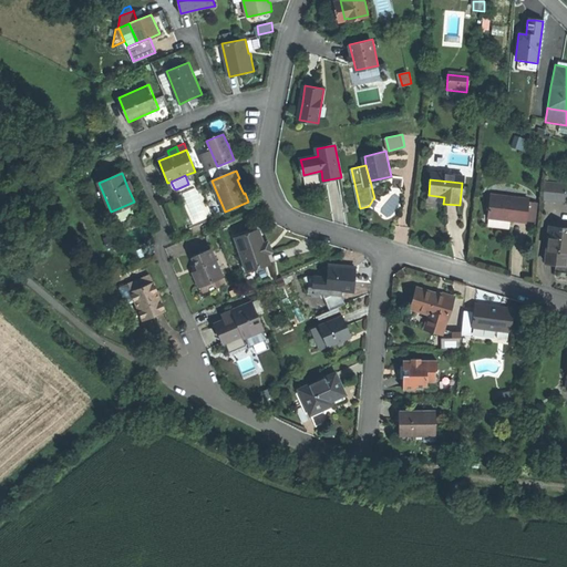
[(544,198),(566,202),(566,182),(547,179),(544,198)]
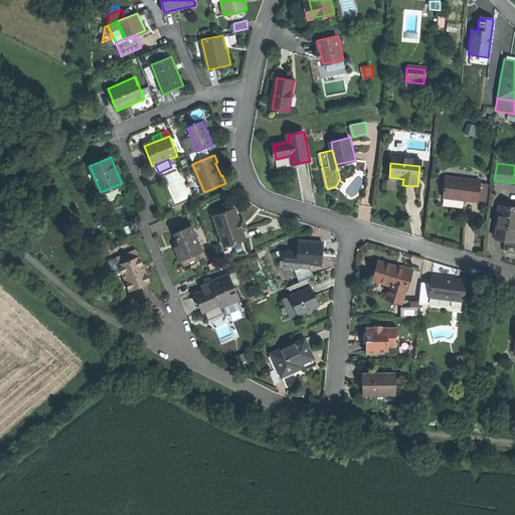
[(177,171),(167,176),(176,200),(188,195),(177,171)]
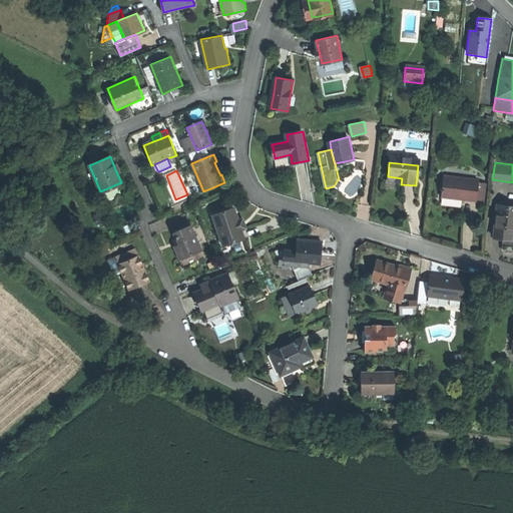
[(477,181),(442,177),(440,197),(458,199),(475,201),(476,200),(477,183),(477,181)]
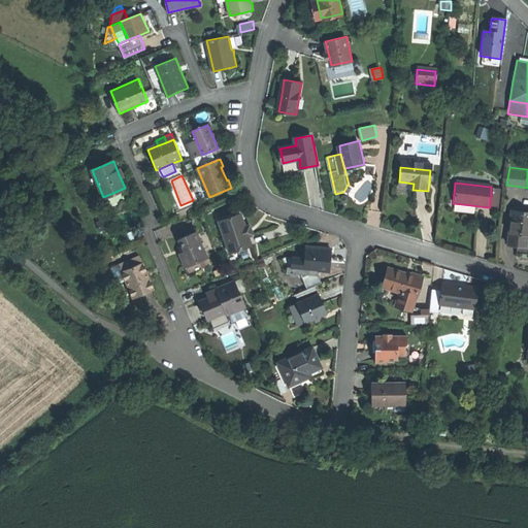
[(498,189),(491,189),(490,206),(496,206),(498,189)]
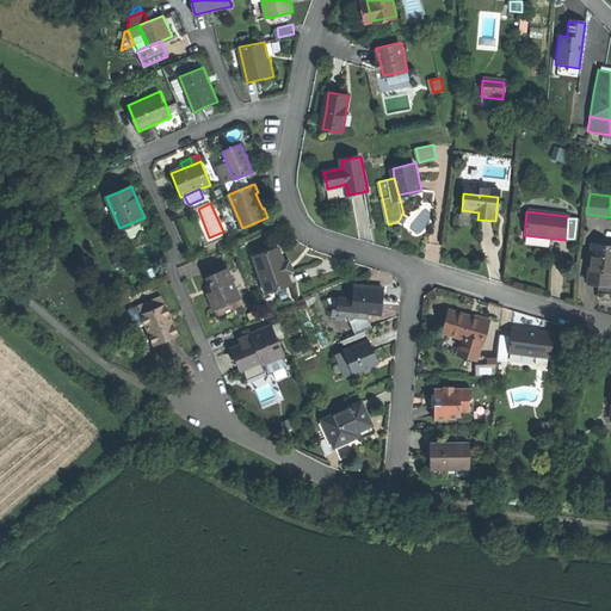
[(610,221),(582,218),(580,236),(610,240),(610,221)]
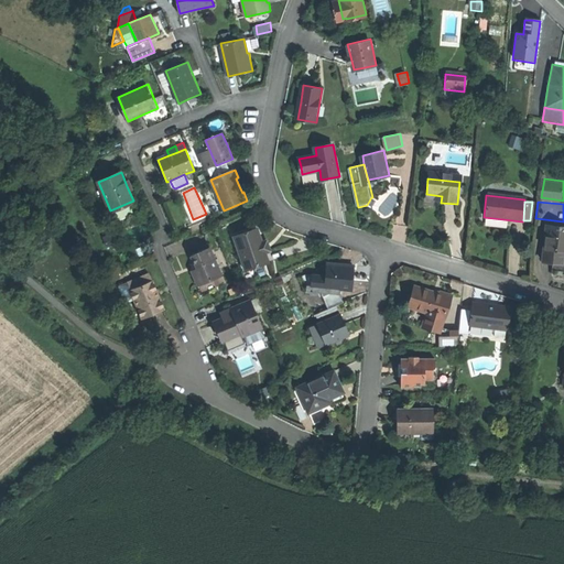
[(258,227),(235,235),(247,269),(270,261),(267,251),(263,240),(258,227)]
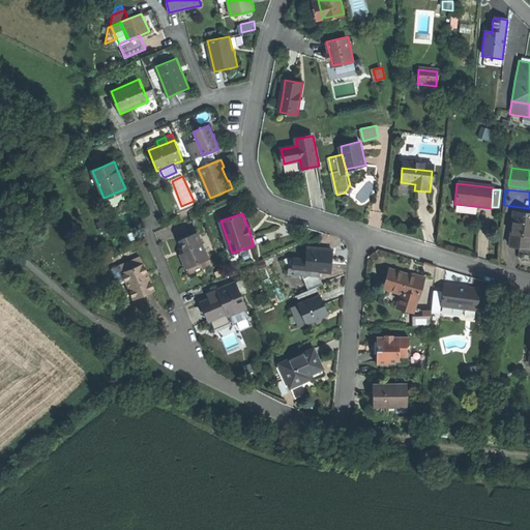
[(529,214),(512,213),(509,246),(519,246),(528,247),(529,238),(529,237),(529,214)]
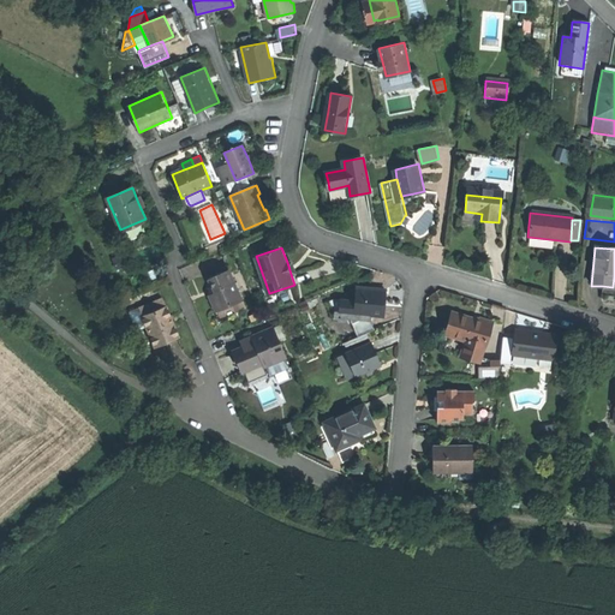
[(230,270),(210,279),(218,293),(210,296),(214,304),(216,311),(243,300),(230,270)]
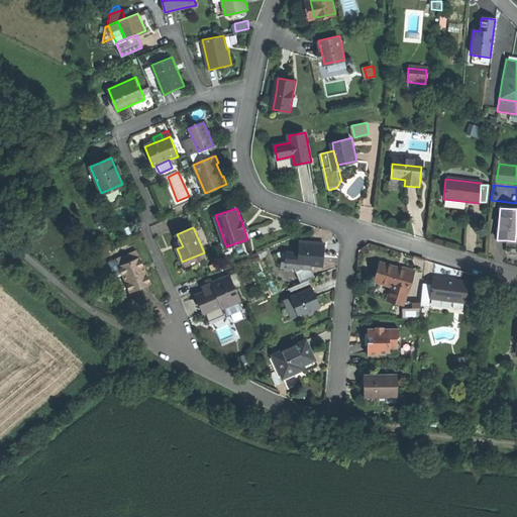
[(326,244),(302,242),(301,252),(300,263),(314,264),(324,265),(325,254),(326,244)]
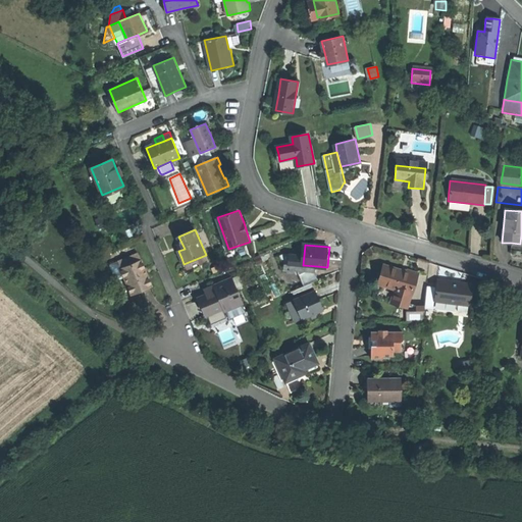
[(139,252),(118,261),(119,261),(125,275),(133,294),(153,284),(146,268),(139,252)]
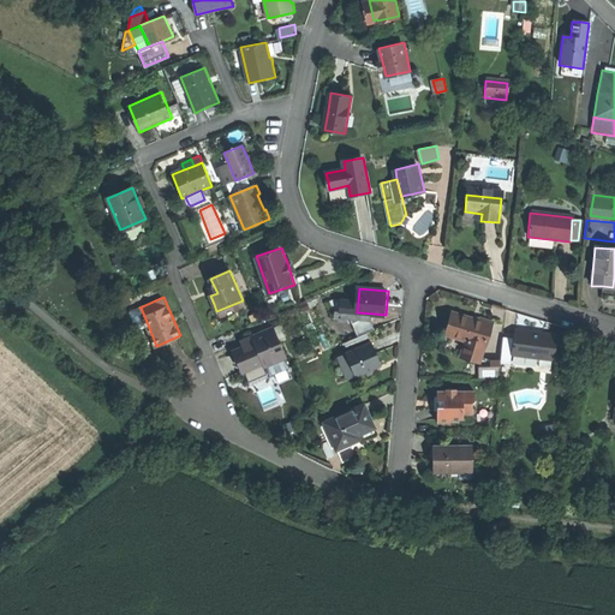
[(335,299),(332,300),(340,317),(353,318),(360,336),(377,329),(374,321),(374,314),(357,312),(358,300),(335,299)]
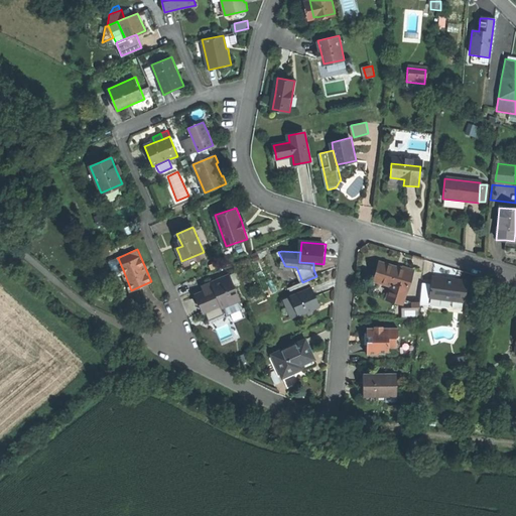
[(118,258),(110,262),(116,275),(124,272),(118,258)]
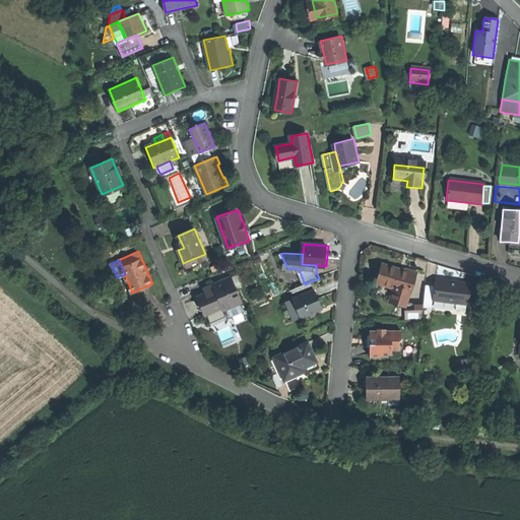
[(402,269),(386,264),(384,273),(381,281),(398,286),(394,299),(408,303),(408,302),(411,291),(412,291),(418,271),(409,269),(408,271),(402,269)]
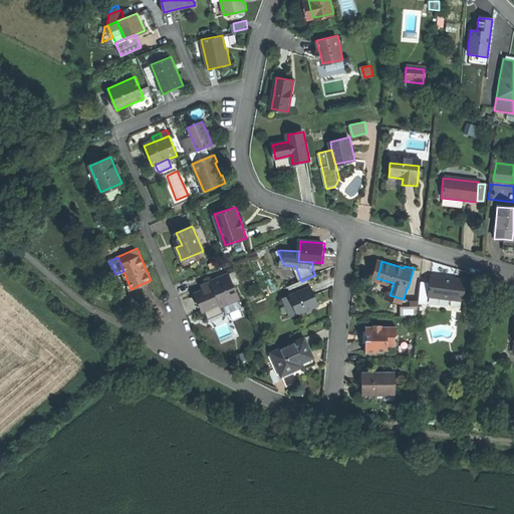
[(204,290),(196,293),(200,303),(203,311),(221,304),(222,306),(240,298),(230,273),(211,281),(213,286),(204,290)]
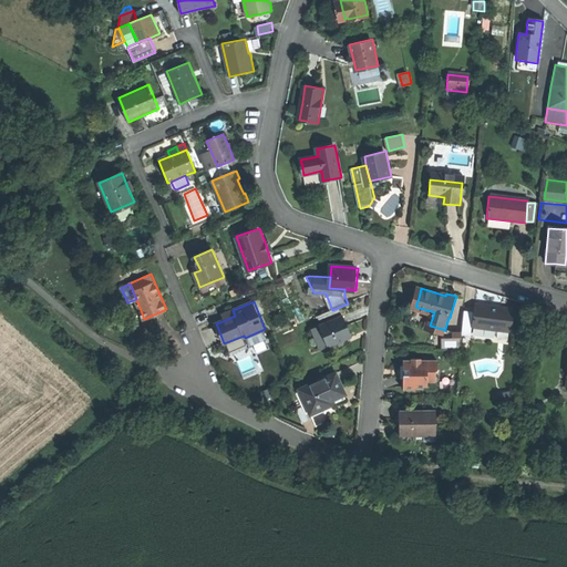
[(493,309),(473,307),(471,328),(509,333),(513,312),(493,309)]
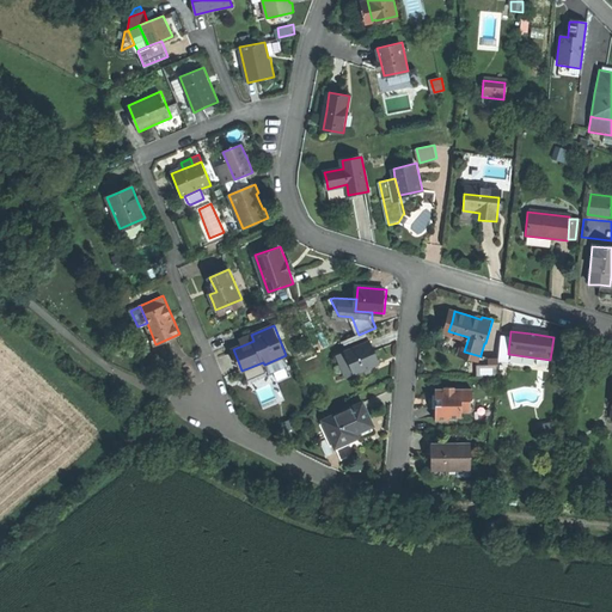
[(251,335),(240,340),(243,346),(254,341),(251,335)]
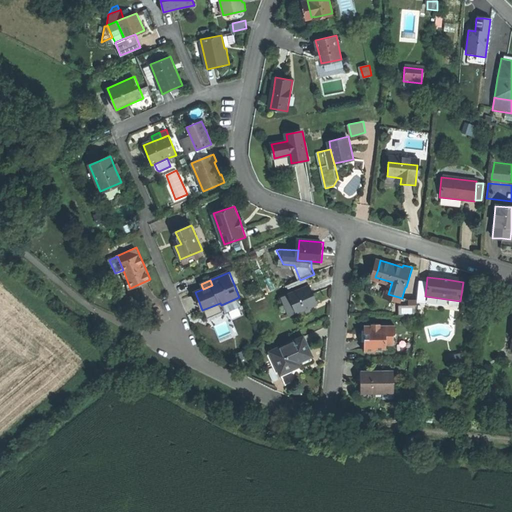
[(311,284),(290,293),(298,312),(319,303),(316,294),(311,284)]
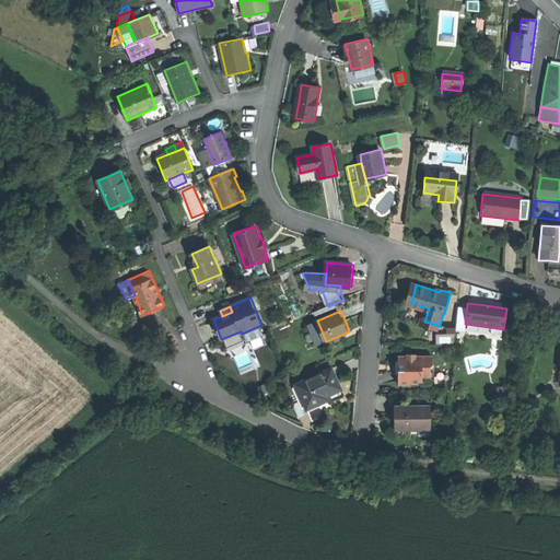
[(317,321),(310,324),(318,345),(326,341),(317,321)]
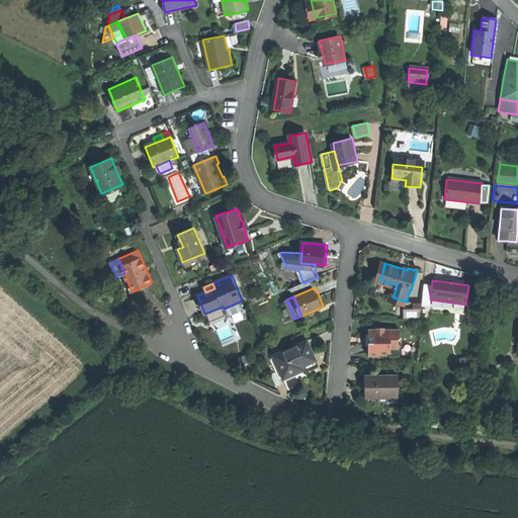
[(423,308),(407,300),(407,301),(406,304),(402,318),(422,318),(423,308)]
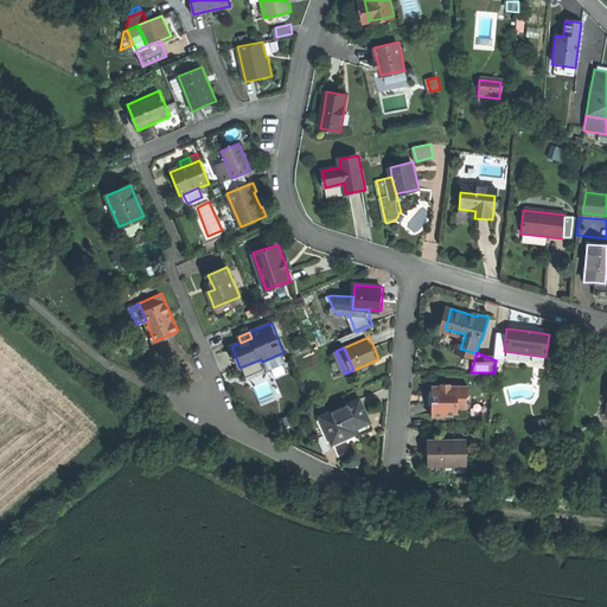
[(443,383),(434,383),(434,390),(432,390),(432,397),(432,403),(434,403),(434,415),(468,415),(468,394),(471,394),(471,383),(453,383),(453,382),(443,382),(443,383)]
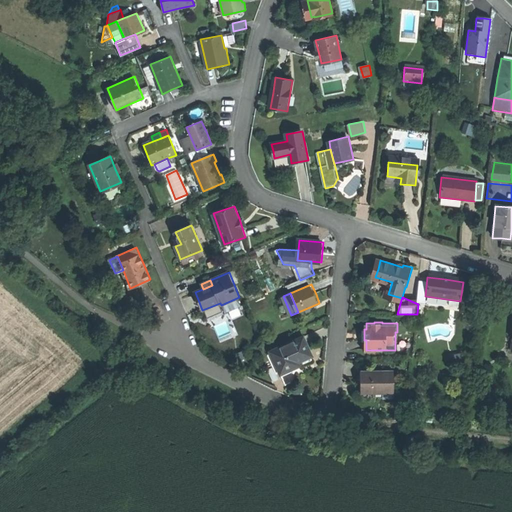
[(306,337),(272,351),(282,374),(302,366),(300,362),(314,356),(310,347),(306,337)]
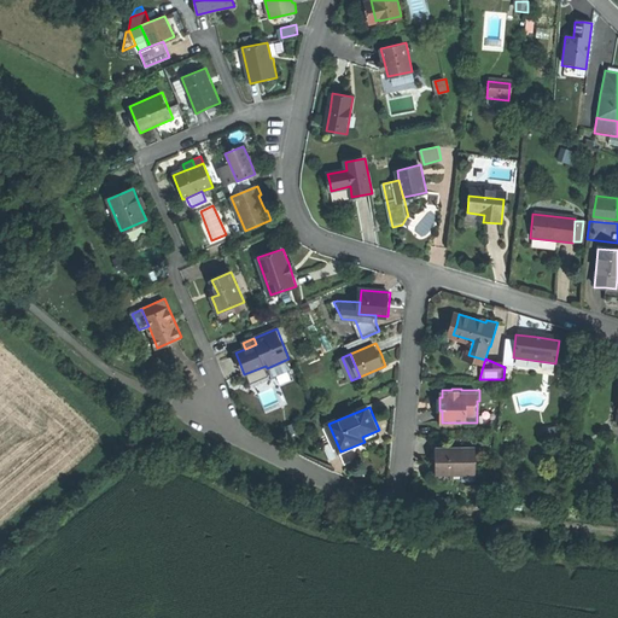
[(333,443),(326,447),(333,461),(340,459),(333,443)]
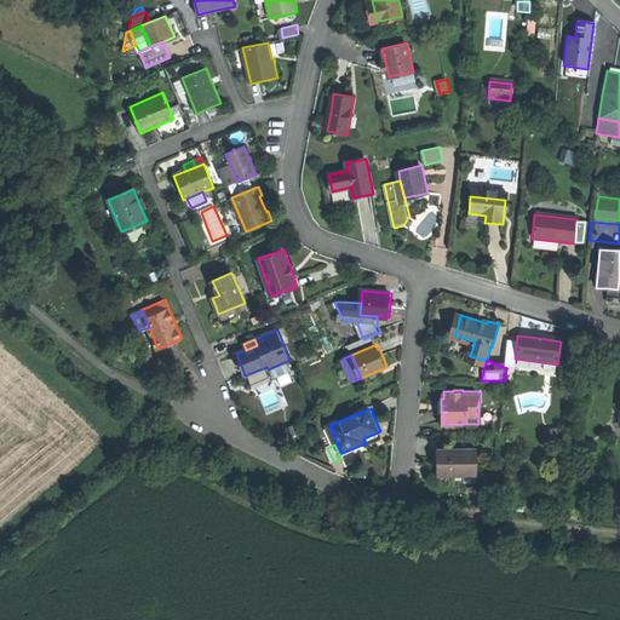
[(480,447),(438,448),(438,460),(438,474),(480,474),(480,447)]
